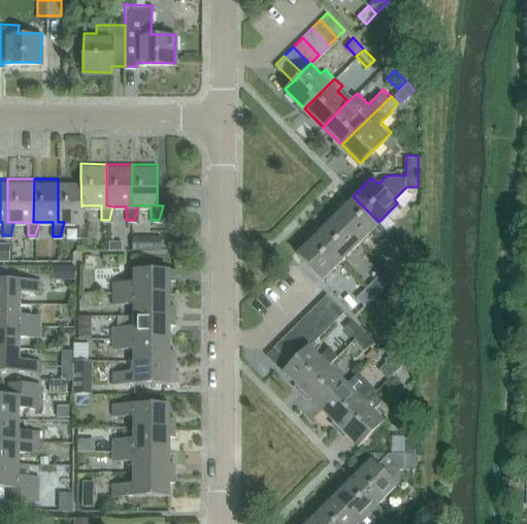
[(58,178),(58,222),(64,222),(76,222),(76,235),(85,235),(89,221),(83,221),(83,205),(81,206),(80,178),(58,178)]
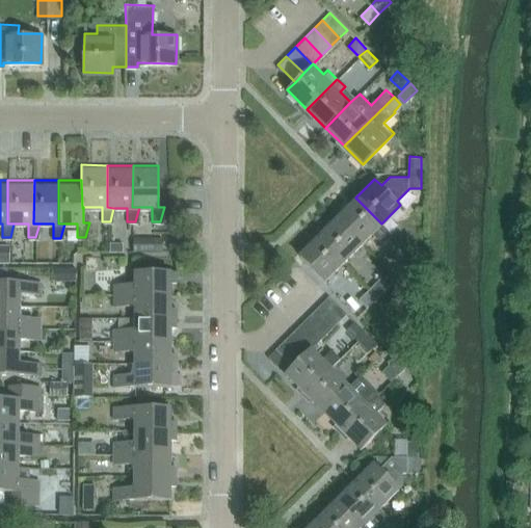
[(391,233),(381,223),(355,198),(337,216),(363,242),(372,233),(381,242),(391,233)]
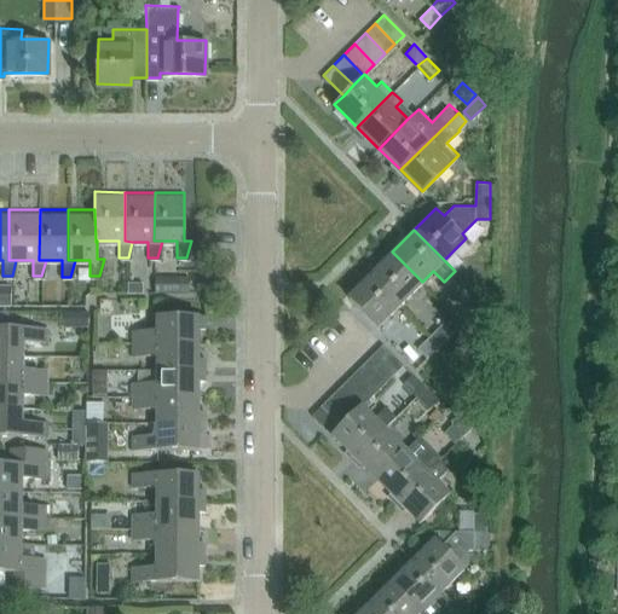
[(422,282),(392,252),(370,272),(400,303),(422,282)]
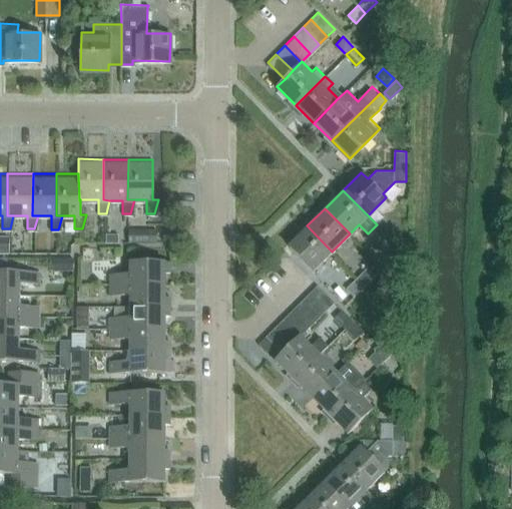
[(332,251),(307,225),(289,244),(314,270),(332,251)]
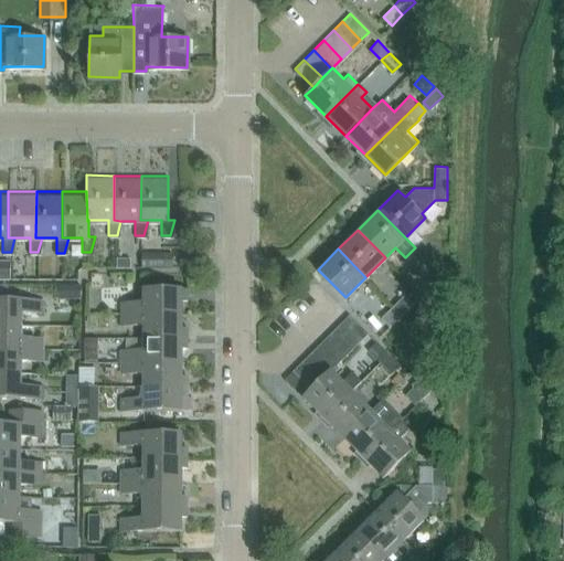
[(173,265),(173,251),(142,251),(142,265),(173,265)]
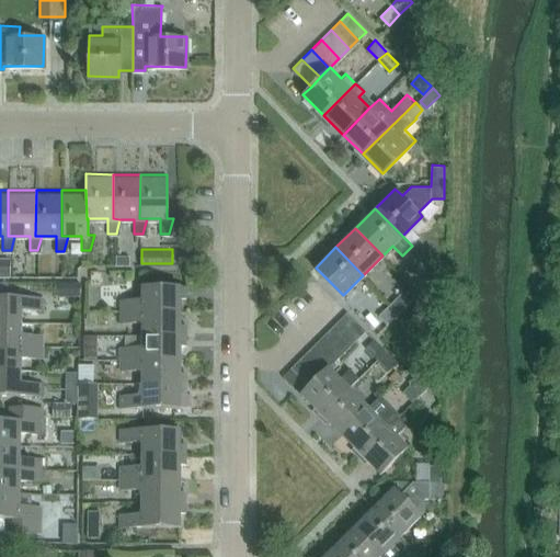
[(116,264),(130,264),(130,254),(116,254),(116,264)]
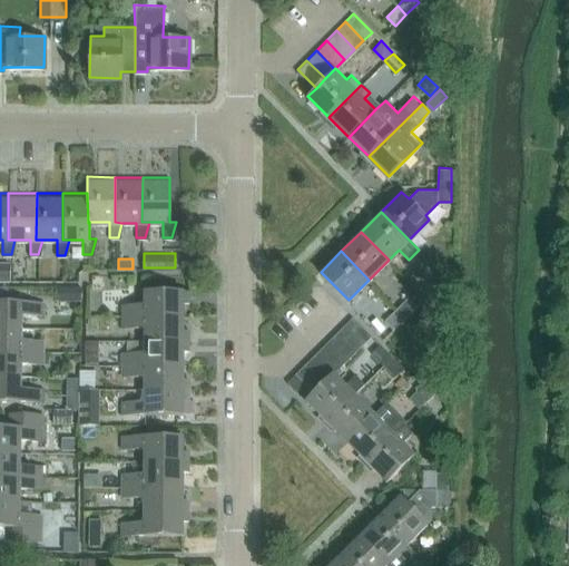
[(0,280),(11,281),(11,261),(0,261),(0,280)]
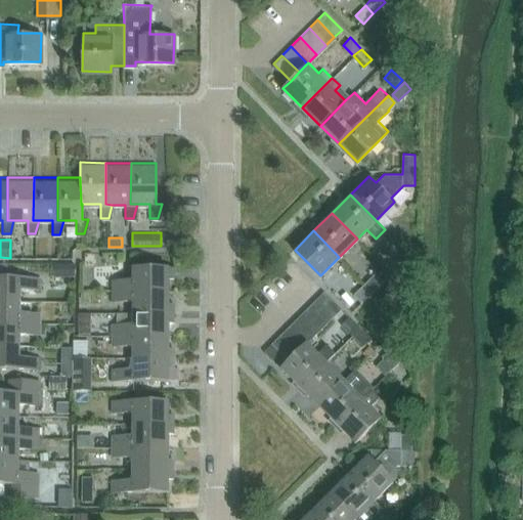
[(405,251),(394,262),(402,269),(413,258),(405,251)]
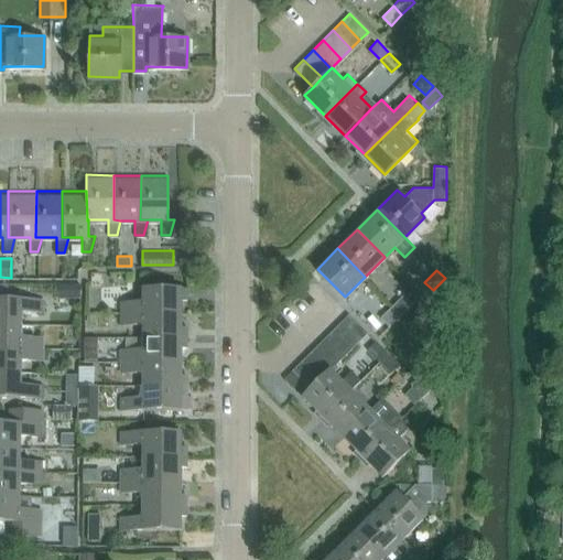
[(67,282),(67,297),(77,297),(82,295),(82,282),(67,282)]
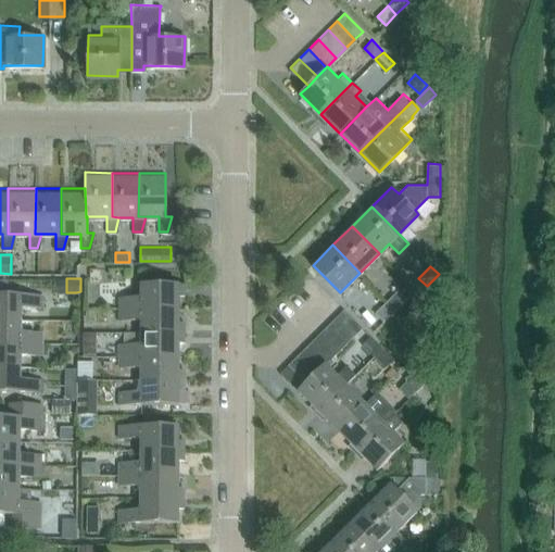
[(121,295),(120,305),(177,306),(177,293),(185,293),(185,283),(139,283),(139,295),(121,295)]
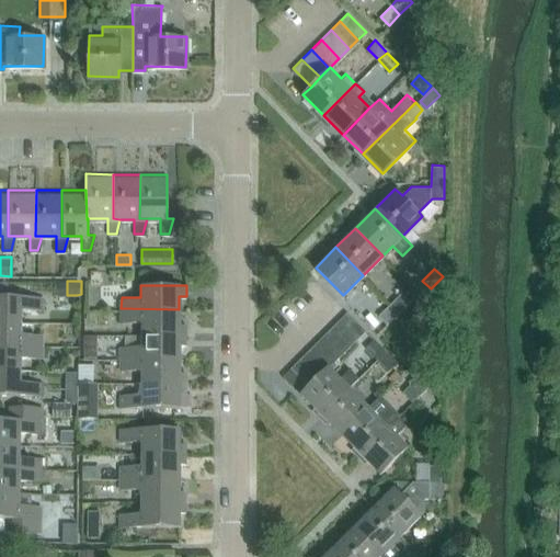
[(399,310),(410,299),(401,291),(390,303),(399,310)]
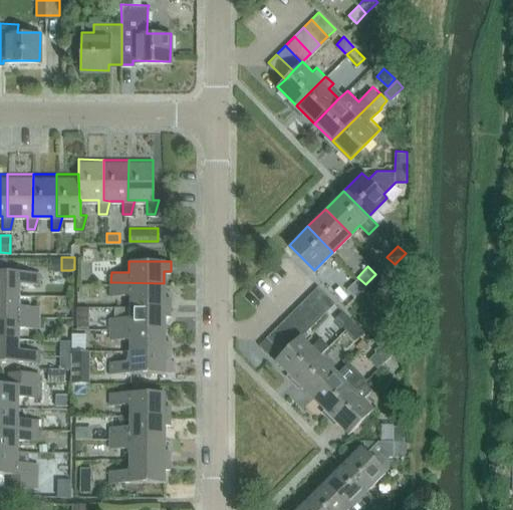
[(0,293),(19,293),(19,282),(39,282),(39,272),(0,271),(0,293)]
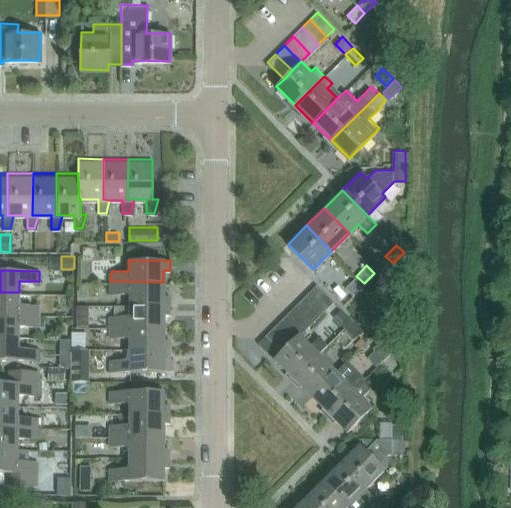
[(356,276),(346,286),(353,294),(364,283),(356,276)]
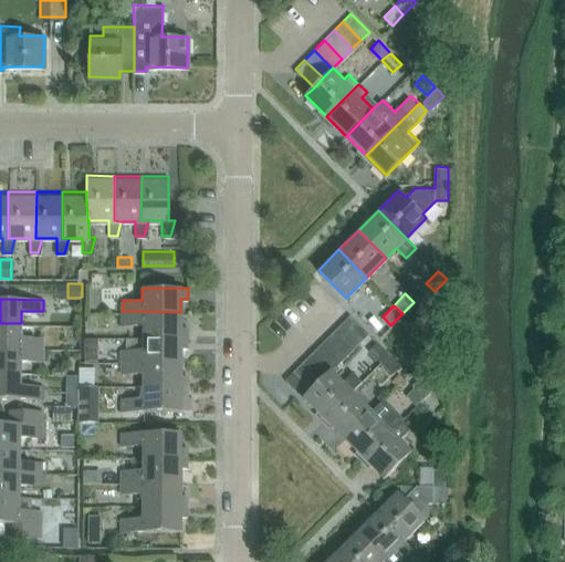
[(180,312),(122,311),(122,323),(142,323),(142,336),(187,337),(187,326),(180,326),(180,312)]
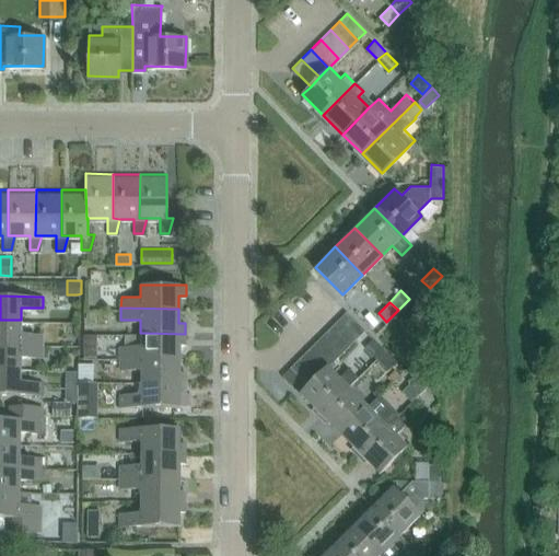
[(356,337),(364,327),(346,309),(337,319),(356,337)]
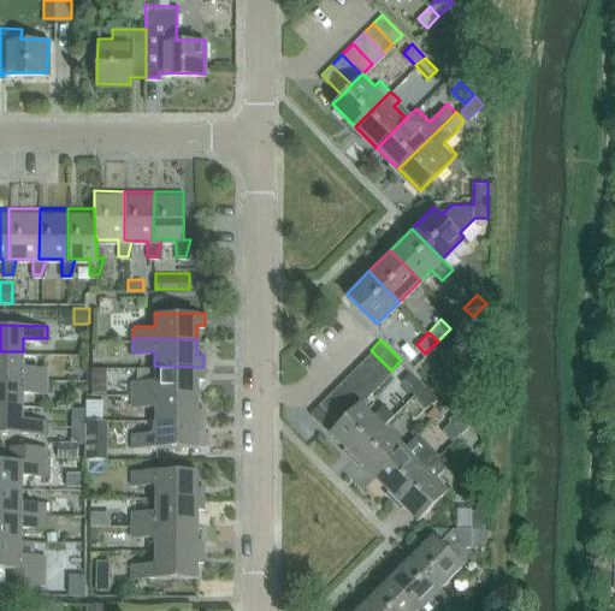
[(371,350),(361,360),(380,380),(391,371),(371,350)]
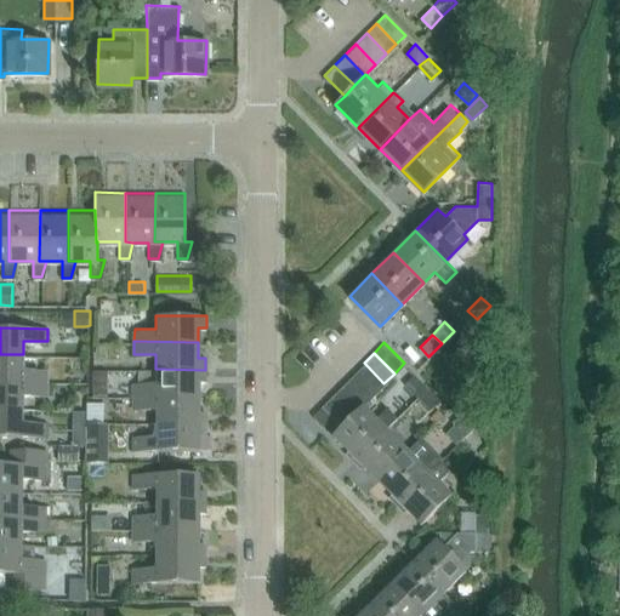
[(0,381),(46,382),(47,369),(23,369),(23,354),(0,354),(0,381)]
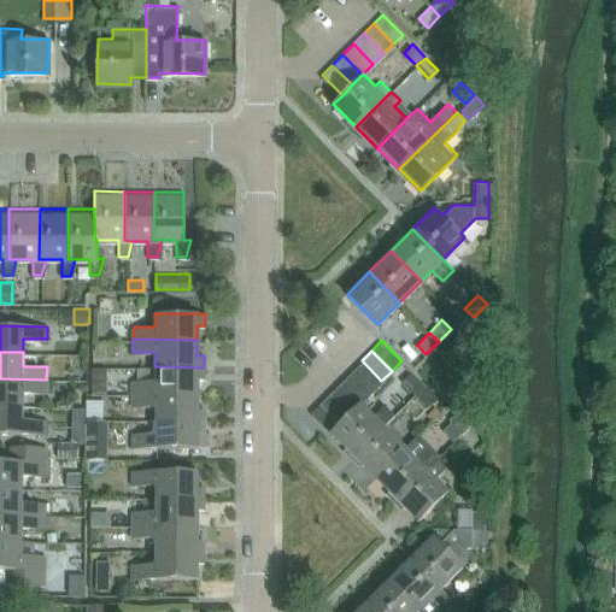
[(362,360),(351,371),(370,393),(381,381),(362,360)]
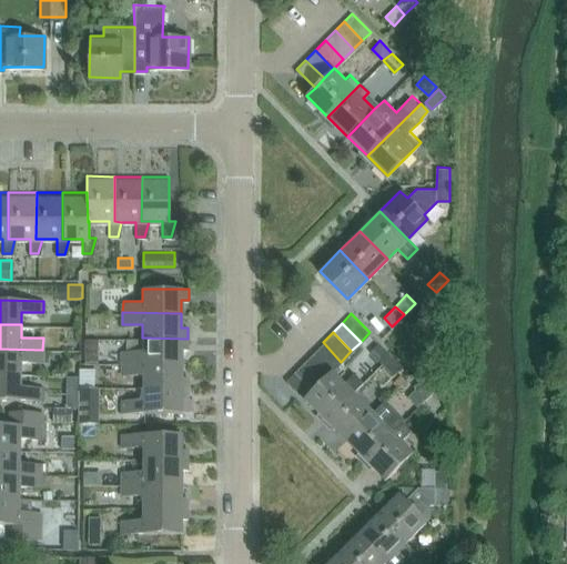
[(188,339),(142,338),(127,338),(127,350),(122,350),(122,362),(181,362),(181,348),(188,348),(188,339)]
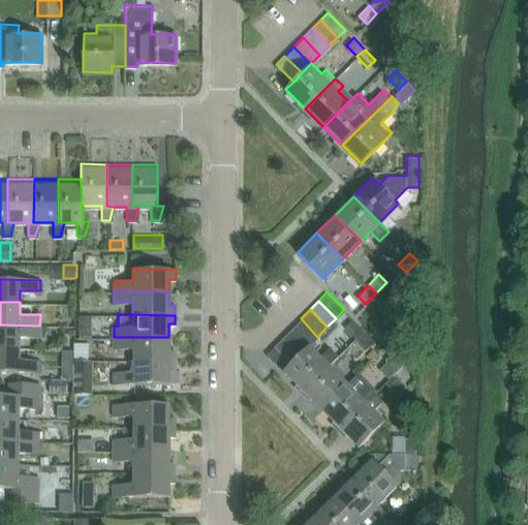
[(301,318),(291,327),(309,345),(317,337),(301,318)]
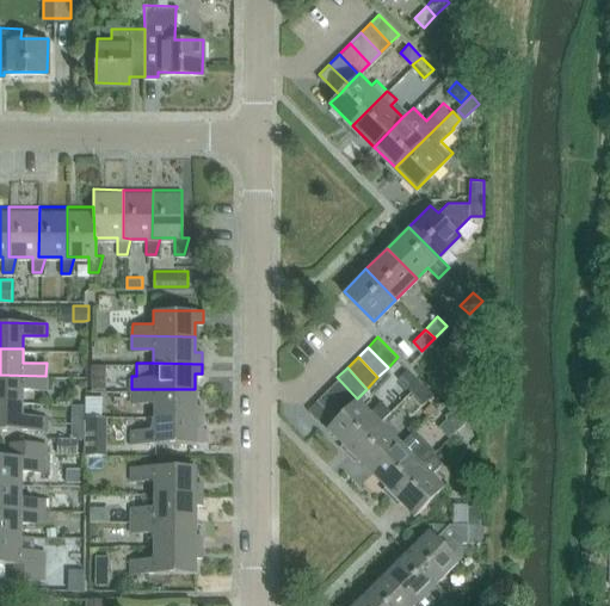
[(412,390),(420,379),(407,368),(398,377),(412,390)]
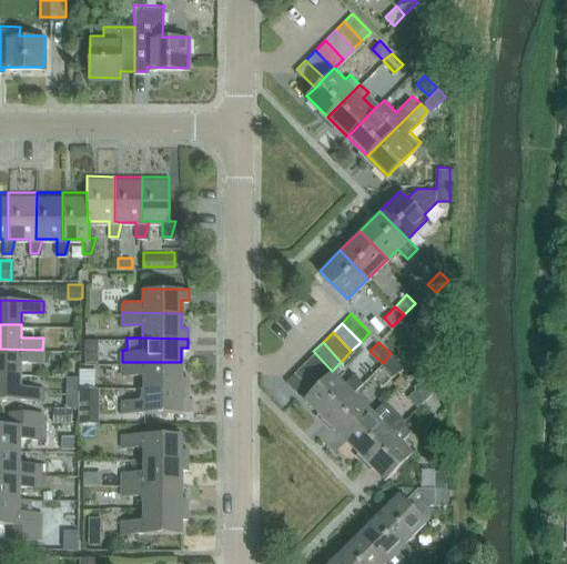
[(0,372),(20,372),(20,360),(42,361),(42,350),(0,349),(0,372)]
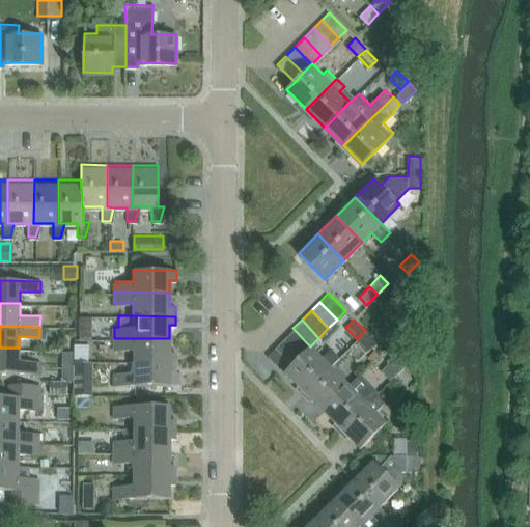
[(302,355),(310,347),(293,328),(283,337),(302,355)]
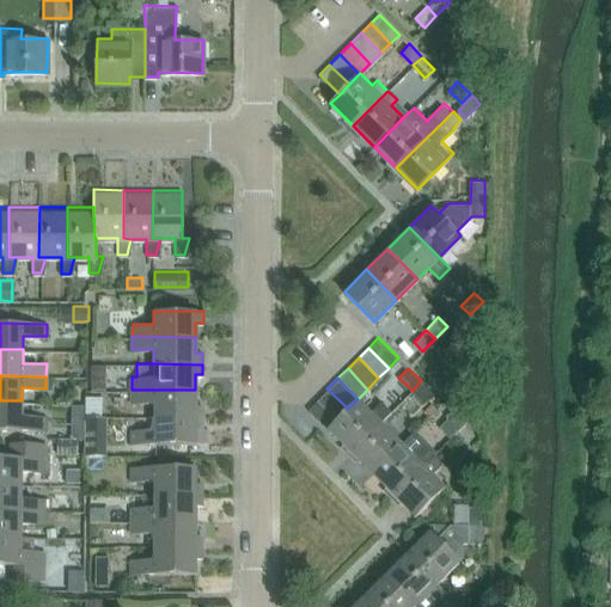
[(425,403),(434,393),(421,380),(413,391),(425,403)]
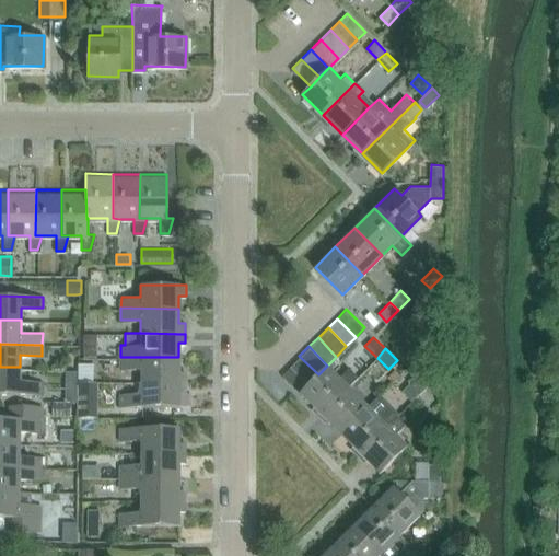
[(299,356),(291,365),(309,383),(318,374),(299,356)]
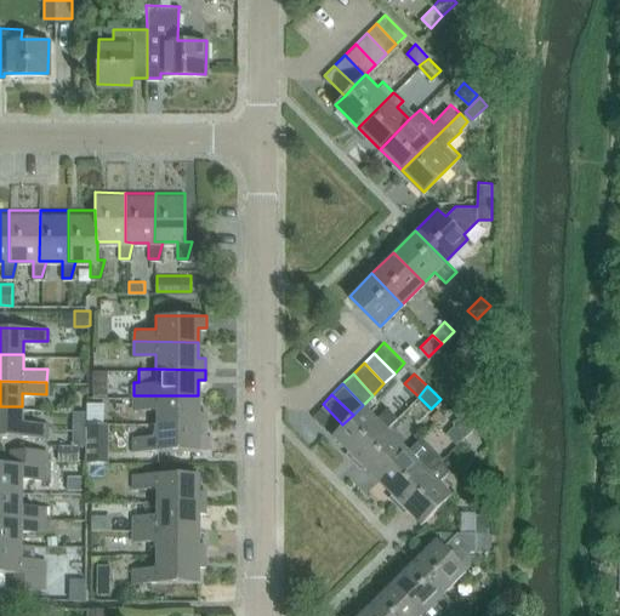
[(198,395),(134,395),(134,406),(155,408),(155,421),(205,422),(205,410),(198,410),(198,395)]
